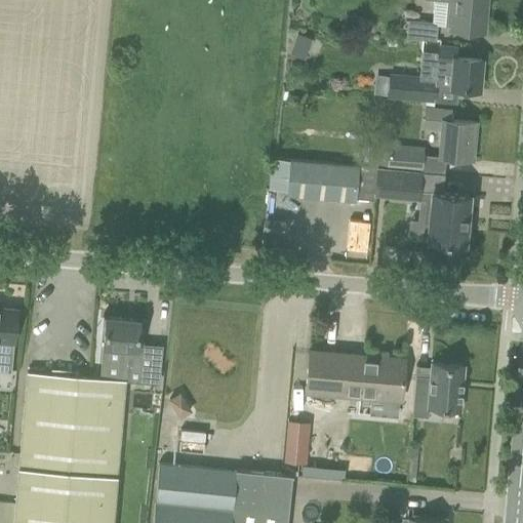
[(425,0),(436,1),(434,25),(440,25),(440,26),(453,27),(452,31),(466,32),(485,34),(488,0),(425,0)]
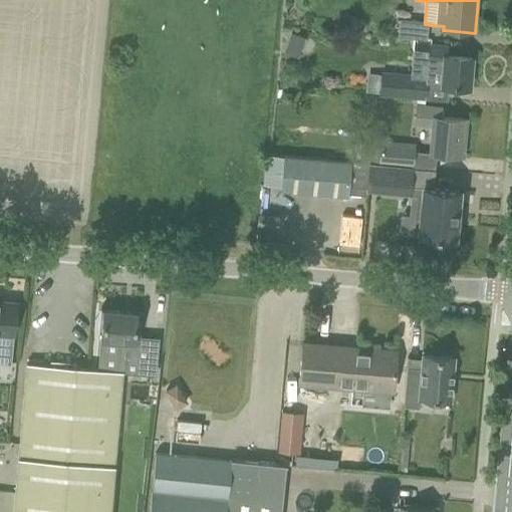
[(431,24),(401,21),(399,38),(429,41),(431,24)]
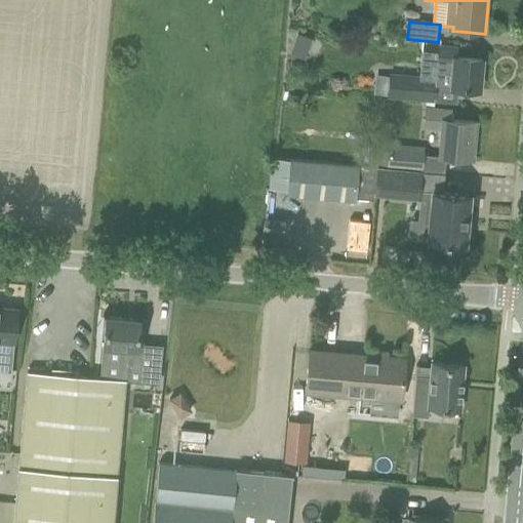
[(292,55),(306,59),(313,39),(299,35),(292,55)]
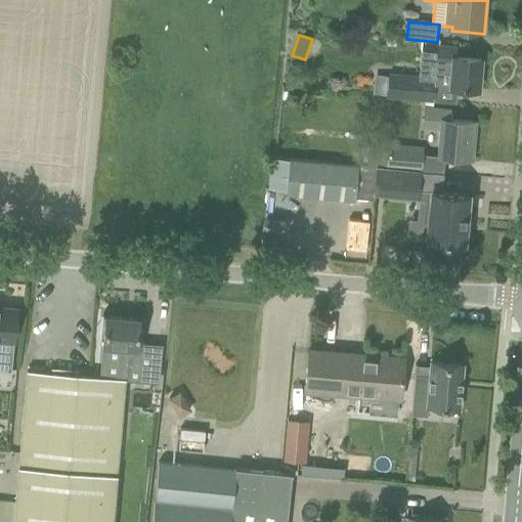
[(435,103),(437,87),(479,91),(482,60),(457,58),(458,50),(438,48),(435,78),(390,75),(389,78),(376,77),(375,96),(388,97),(388,99),(426,102),(435,103)]
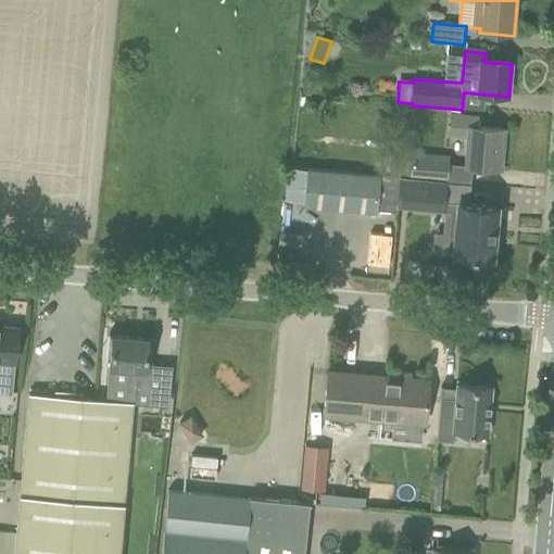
[(452,109),(450,137),(451,137),(468,139),(466,167),(498,171),(499,147),(504,148),(505,131),(483,129),(476,128),(477,120),(461,117),(462,110),(452,109)]
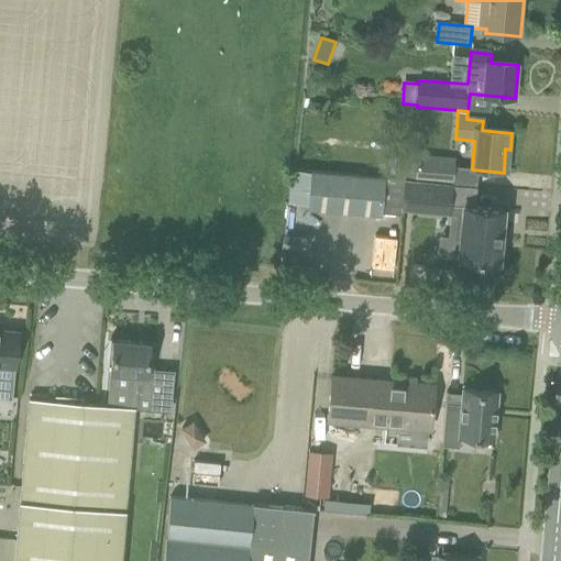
[(453,185),(455,168),(455,164),(454,164),(418,161),(418,163),(398,161),(396,180),(453,185)]
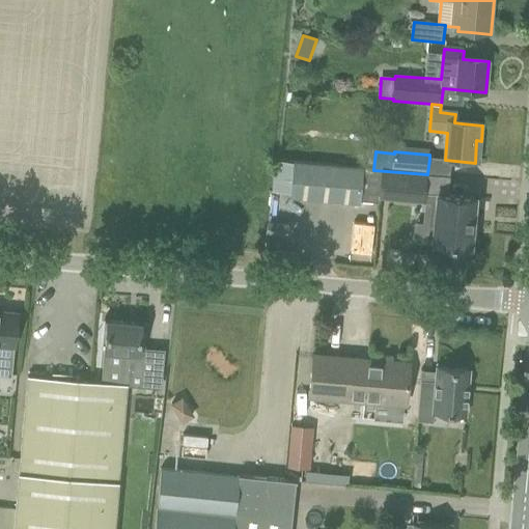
[(291,199),(361,205),(365,169),(277,161),(277,162),(295,163),(291,199)]
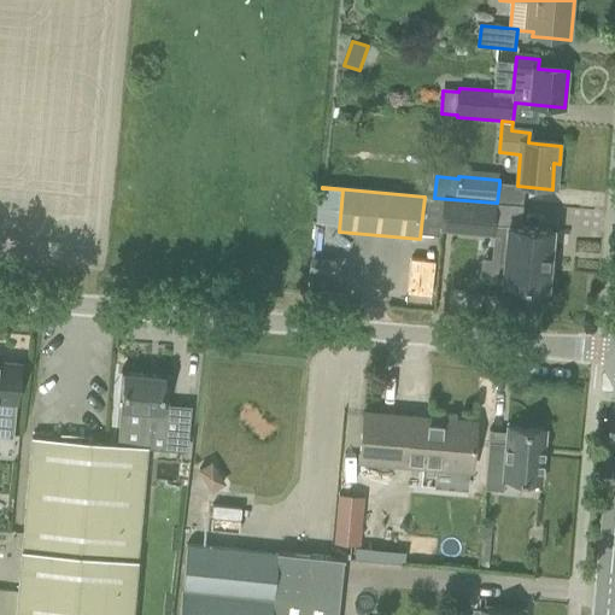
[(496,226),(497,204),(445,200),(443,232),(502,236),(501,264),(507,264),(504,285),(523,286),(523,292),(542,294),(542,288),(548,288),(554,230),(496,226)]
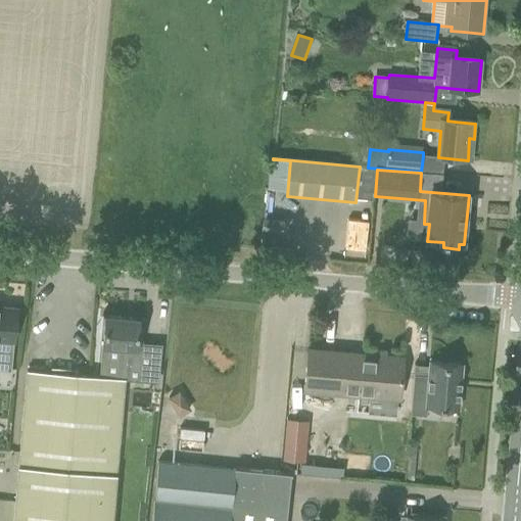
[(0,369),(13,371),(18,310),(0,308),(0,369)]
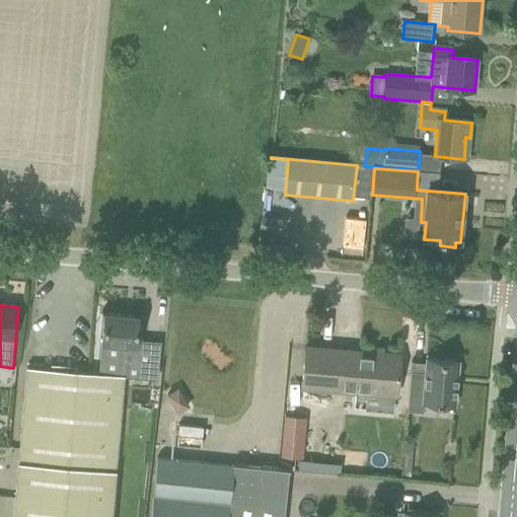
[(139,317),(106,315),(101,375),(125,377),(127,364),(140,365),(143,328),(138,328),(139,317)]
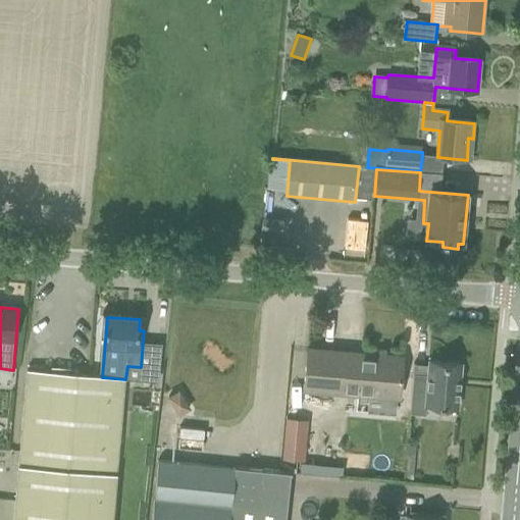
[(308,350),(305,392),(359,396),(370,397),(368,414),(397,416),(399,399),(401,400),(404,358),(308,350)]
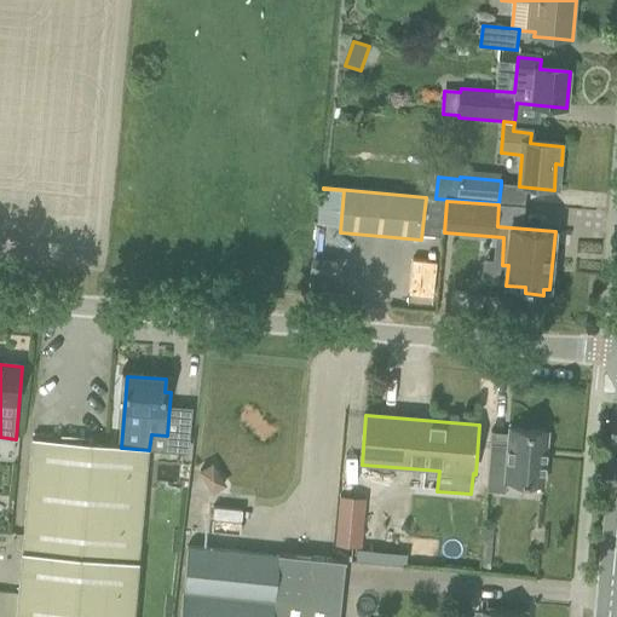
[(509,447),(491,445),(488,492),(507,494),(508,483),(545,485),(549,433),(511,430),(509,447)]
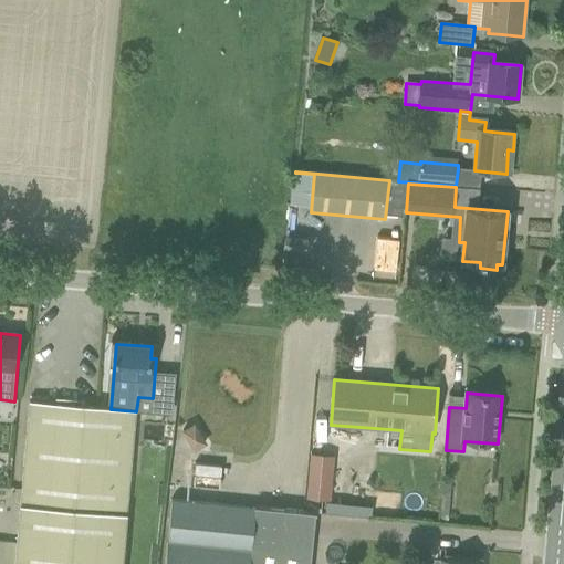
[(123,563),(137,411),(136,411),(111,409),(31,403),(16,563),(3,563),(6,542),(0,541),(0,563),(123,563)]
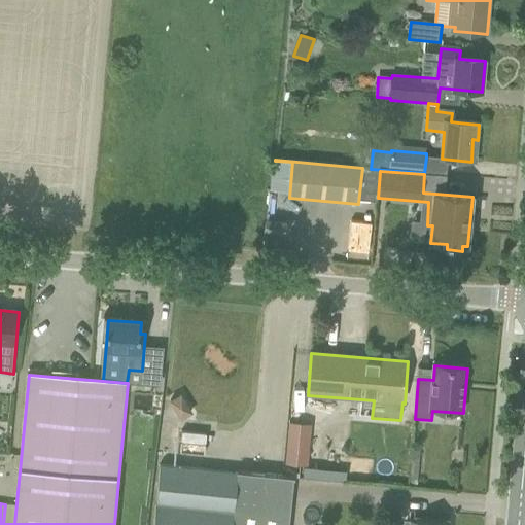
[(182,396),(171,403),(182,420),(193,414),(182,396)]
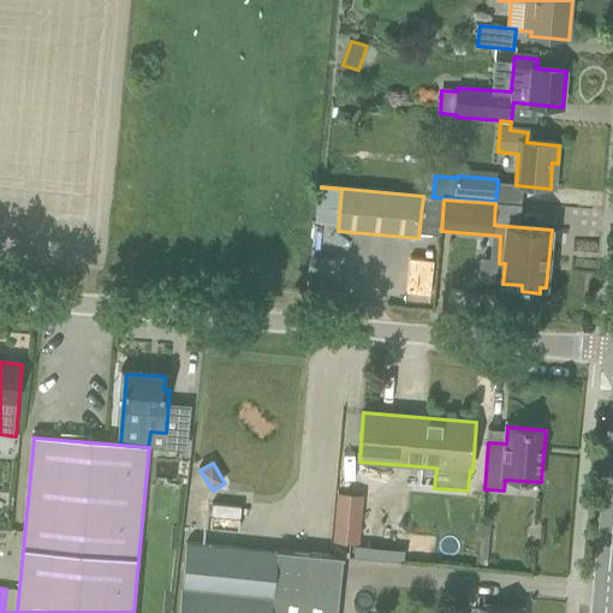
[(334,542),(352,545),(361,545),(364,497),(338,494),(334,542)]
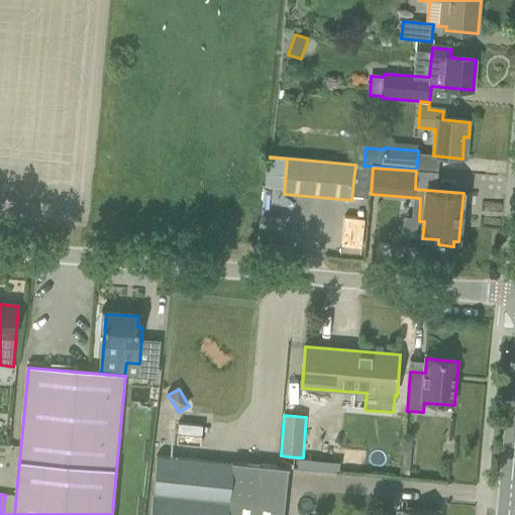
[(203,441),(205,425),(184,422),(181,438),(203,441)]
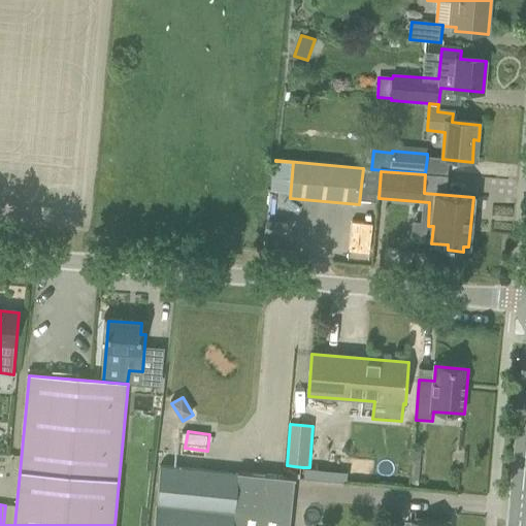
[(0,451),(0,465),(13,466),(14,452),(0,451)]
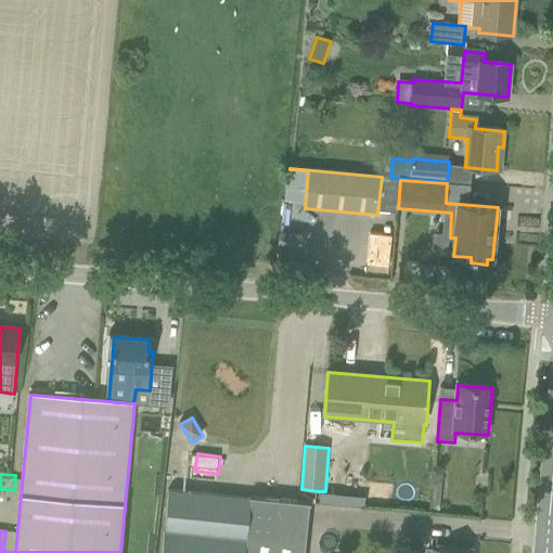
[(305,552),(310,504),(298,503),(170,489),(163,552),(305,552)]
